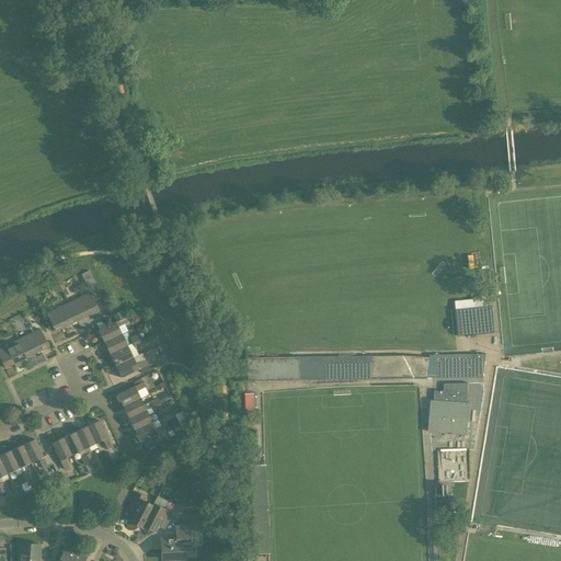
[(92,270),(83,273),(89,287),(98,285),(92,270)]
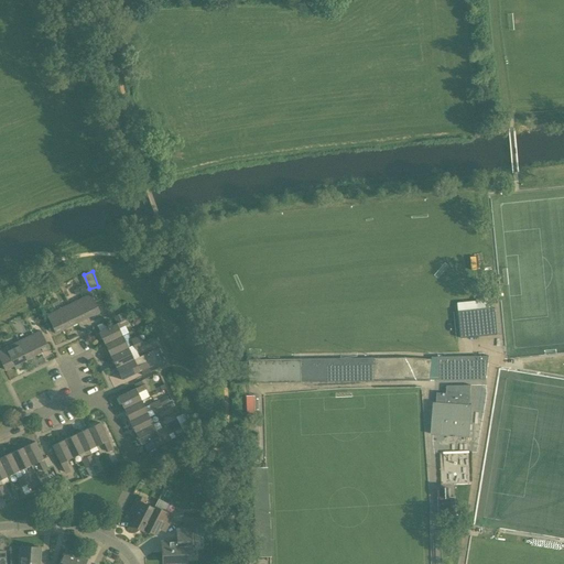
[(90,294),(82,299),(90,316),(99,313),(90,294)]
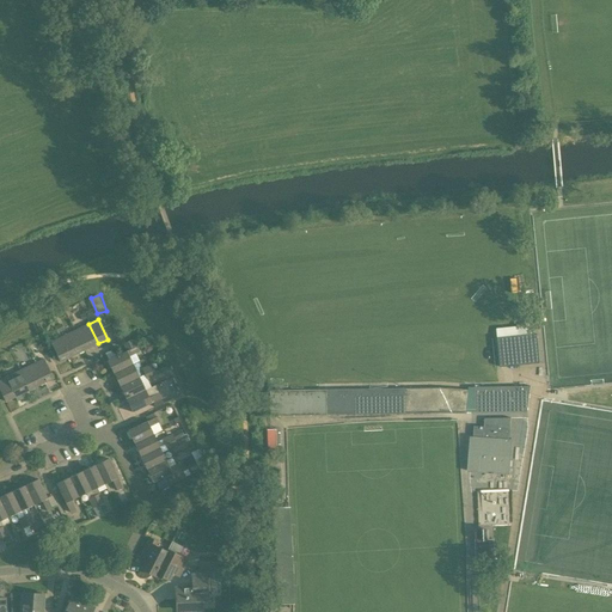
[(98,343),(89,324),(74,331),(84,350),(98,343)]
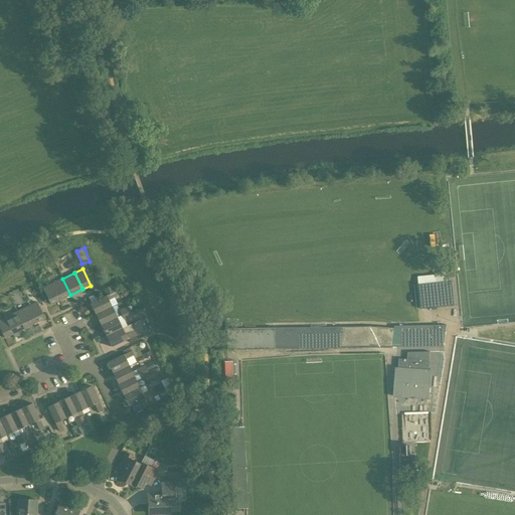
[(57,301),(70,295),(62,279),(50,285),(57,301)]
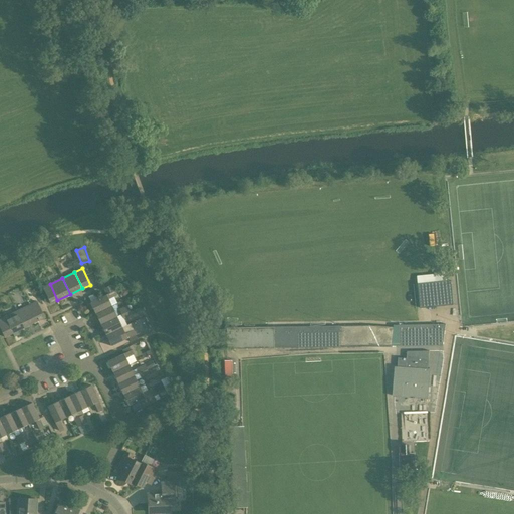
[(441,306),(454,305),(451,281),(439,282),(427,283),(418,284),(420,308),(429,308),(441,306)]
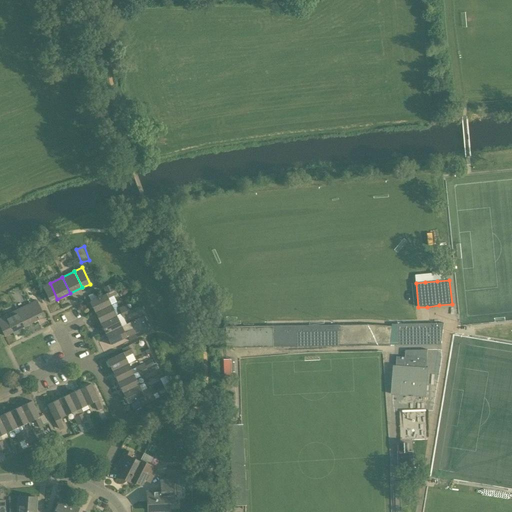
[(50,303),(57,299),(50,283),(42,287),(50,303)]
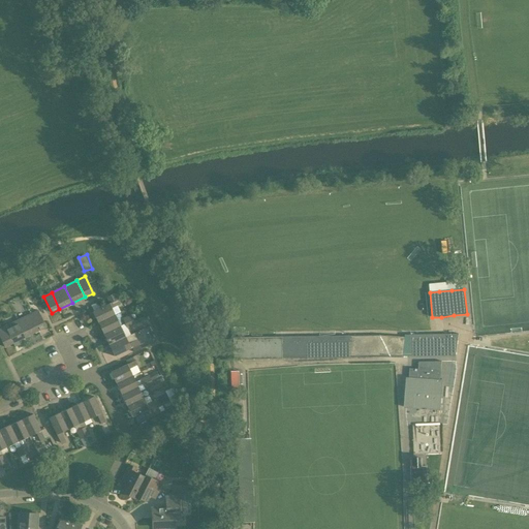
[(92,312),(97,323),(115,315),(112,309),(119,305),(117,300),(97,310),(92,312)]
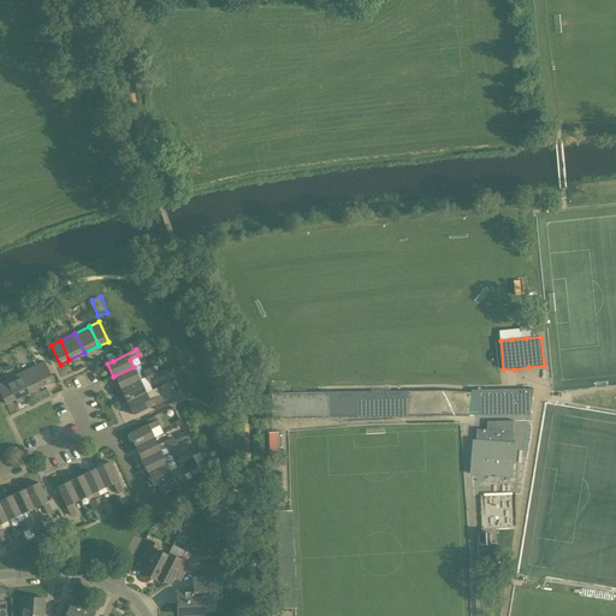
[(41,388),(53,381),(43,362),(31,368),(41,388)]
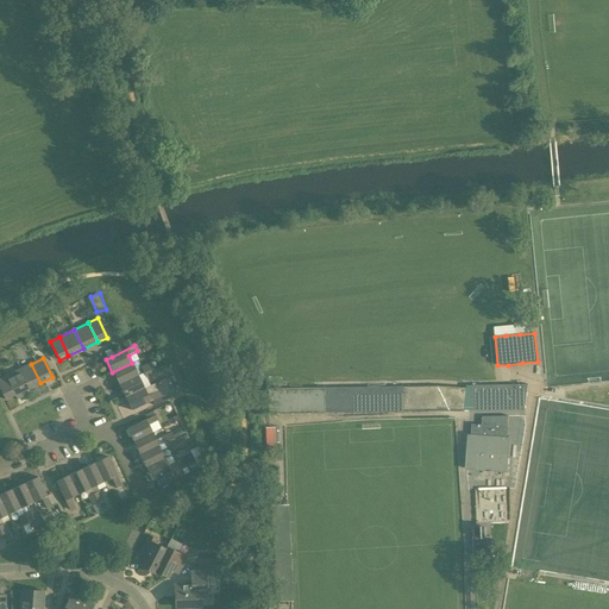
[(138,376),(132,363),(112,372),(119,385),(138,376)]
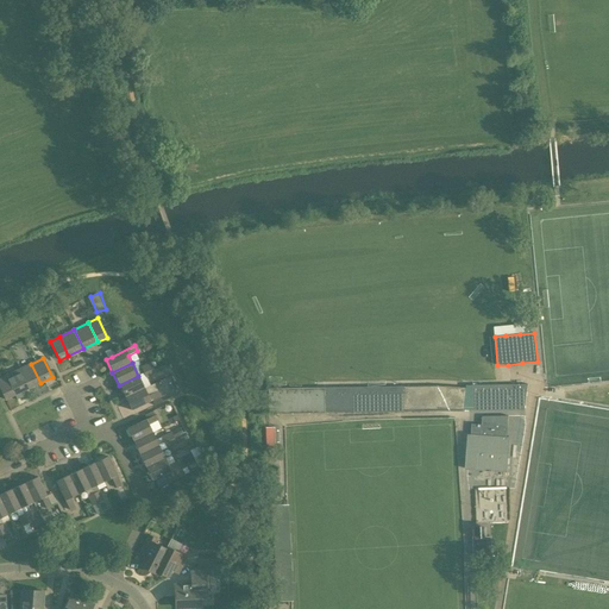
[(41,383),(31,364),(19,370),(29,389),(41,383)]
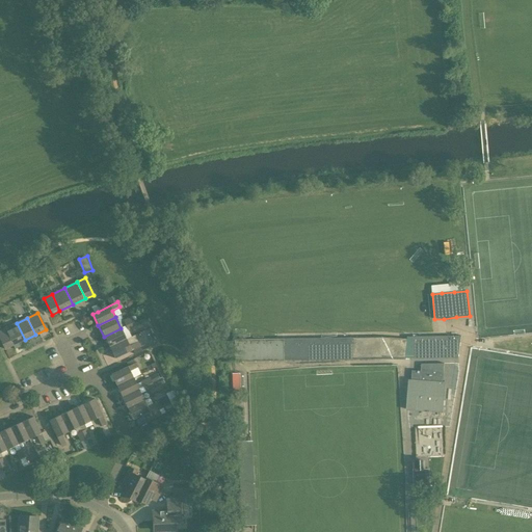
[(125,326),(133,322),(131,318),(123,321),(125,326)]
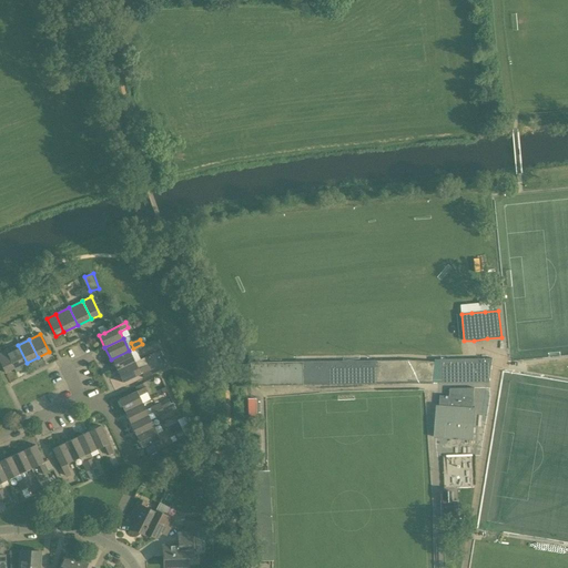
[(135,354),(144,350),(142,344),(133,348),(135,354)]
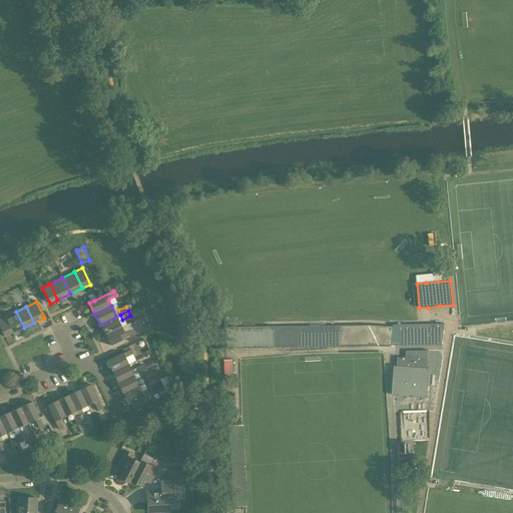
[(24,328),(16,312),(6,317),(14,333),(24,328)]
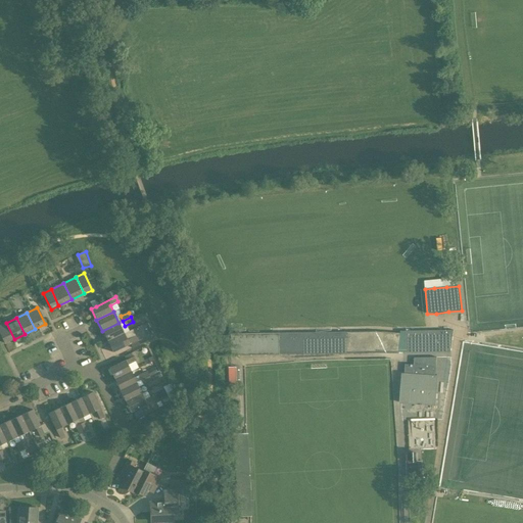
[(14,339),(6,323),(0,325),(0,335),(4,344),(14,339)]
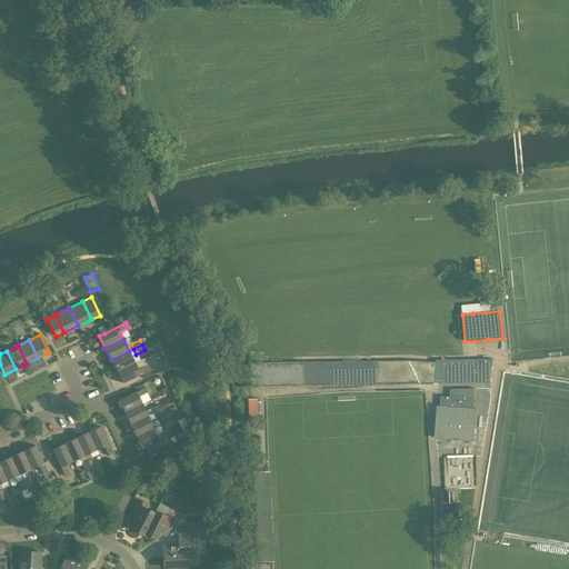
[(129,351),(111,360),(117,372),(135,363),(129,351)]
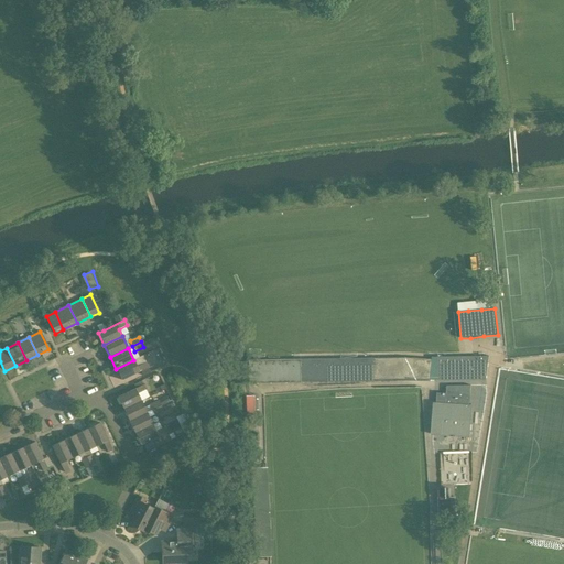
[(486,379),(488,356),(431,357),(431,360),(430,380),(486,379)]
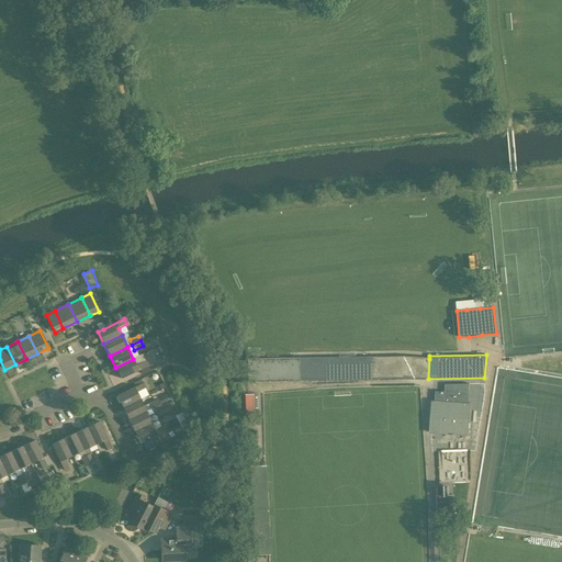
[(372,380),(371,357),(247,359),(248,382),(301,381),(372,380)]
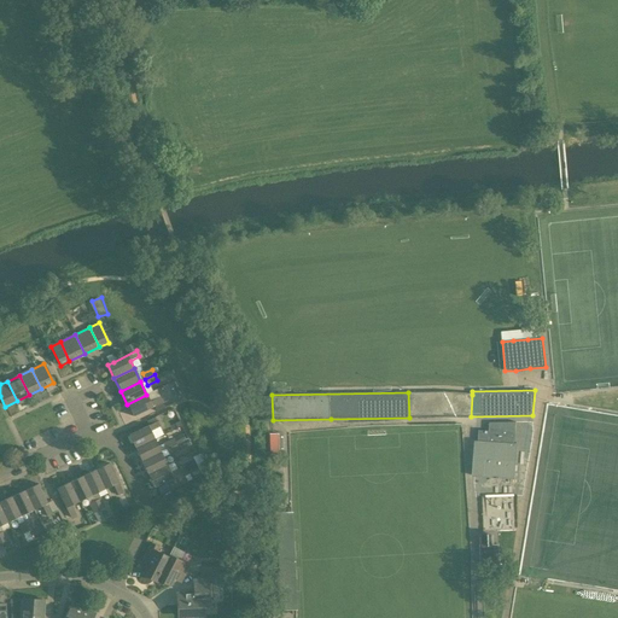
[(150,402),(146,395),(127,404),(133,417),(162,403),(159,397),(150,402)]
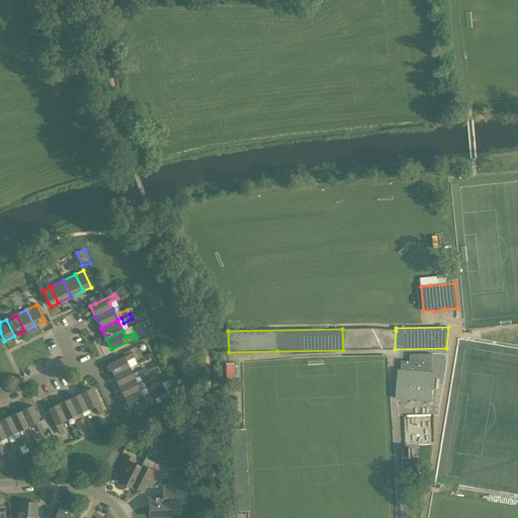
[(122,353),(124,357),(107,365),(113,376),(130,368),(126,361),(135,358),(133,353),(132,353),(130,350),(122,353)]
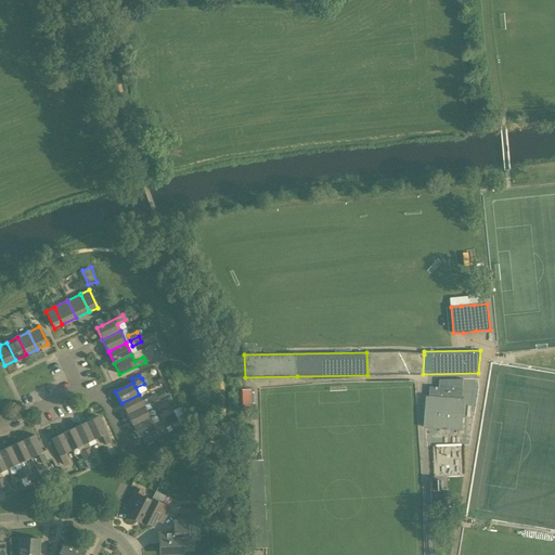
[(429,397),(427,397),(425,428),(461,430),(464,400),(462,400),(463,379),(439,379),(439,388),(429,387),(429,397)]
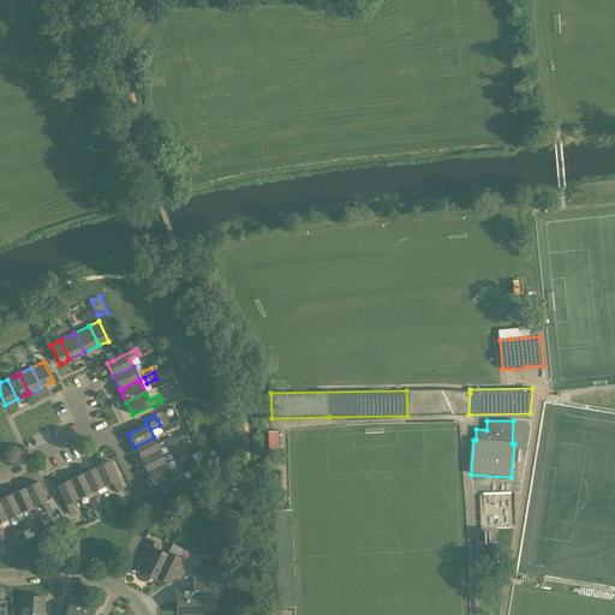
[(174,443),(184,439),(181,434),(172,437),(174,443)]
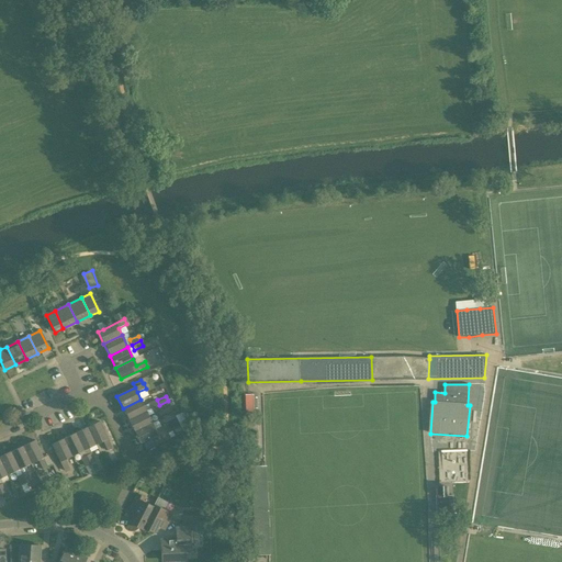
[(141,400),(123,408),(128,420),(146,412),(144,406),(141,400)]
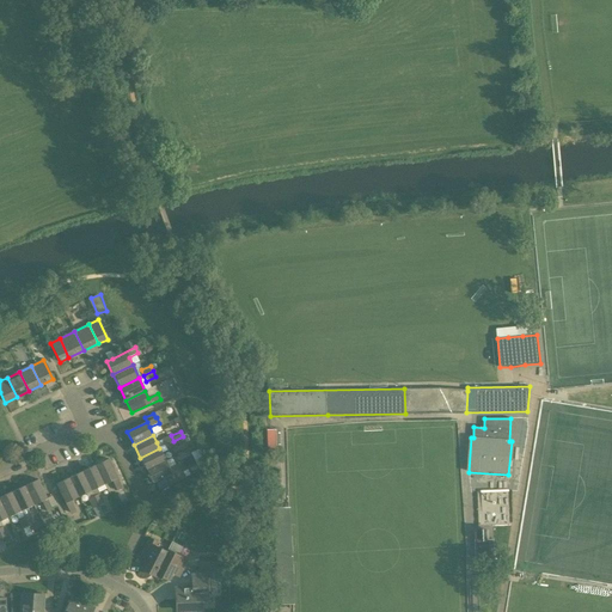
[(161,440),(164,446),(173,441),(171,435),(161,440)]
